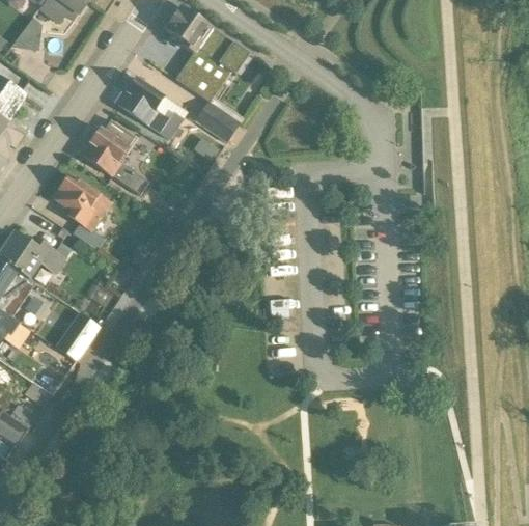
[(45,0),(38,8),(59,24),(67,14),(75,19),(89,0),(45,0)]
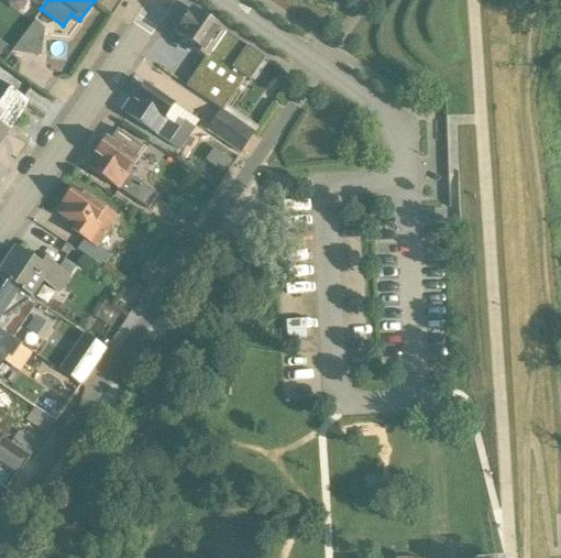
[(246,76),(248,76),(262,55),(195,8),(193,7),(176,31),(193,43),(190,46),(206,56),(187,83),(220,106),(223,101),(227,104),(246,76)]
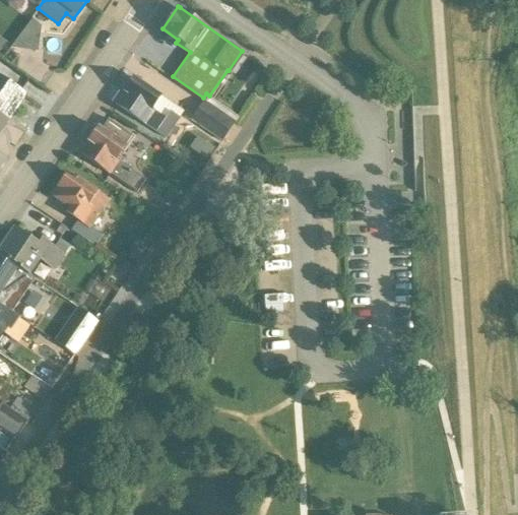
[(11,45),(38,49),(42,23),(33,16),(11,45)]
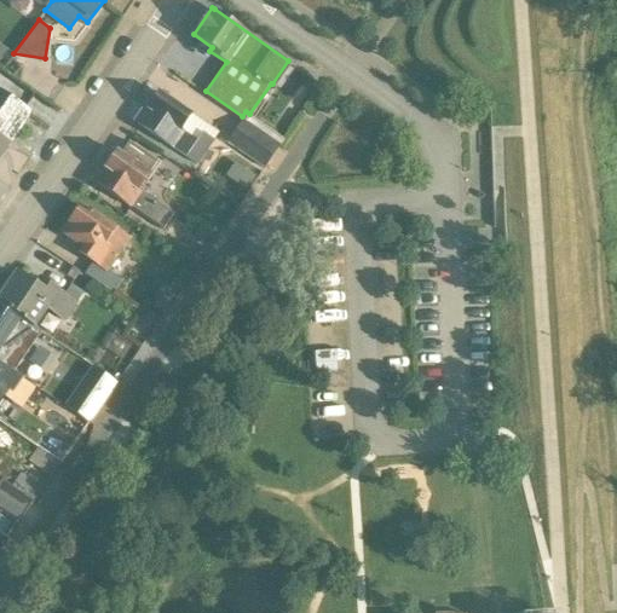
[(145,102),(133,119),(173,146),(174,145),(195,160),(196,157),(200,160),(220,129),(159,87),(148,103),(145,102)]
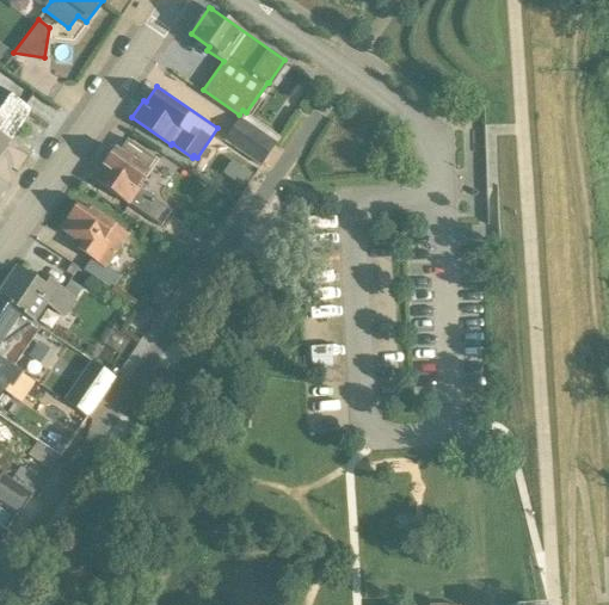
[(0,88),(0,133),(12,141),(32,111),(0,88)]
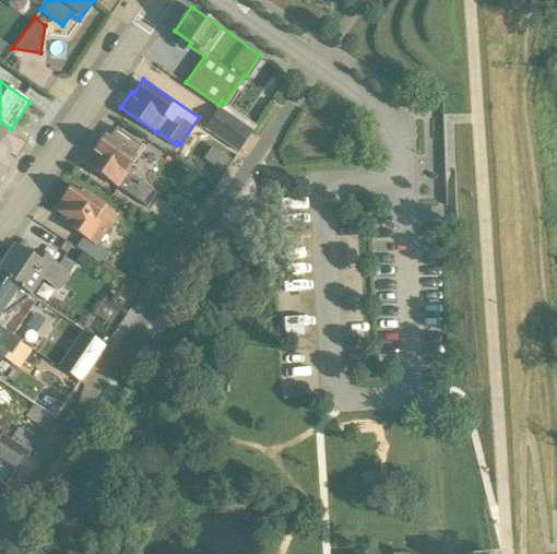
[(225,103),(222,101),(205,126),(239,150),(257,125),(225,103)]
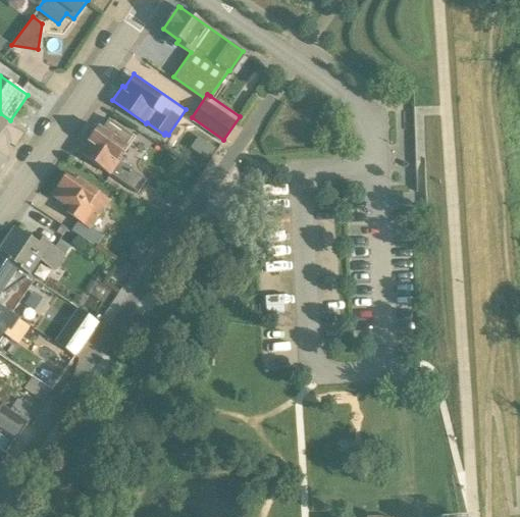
[(0,134),(10,120),(0,113),(0,134)]
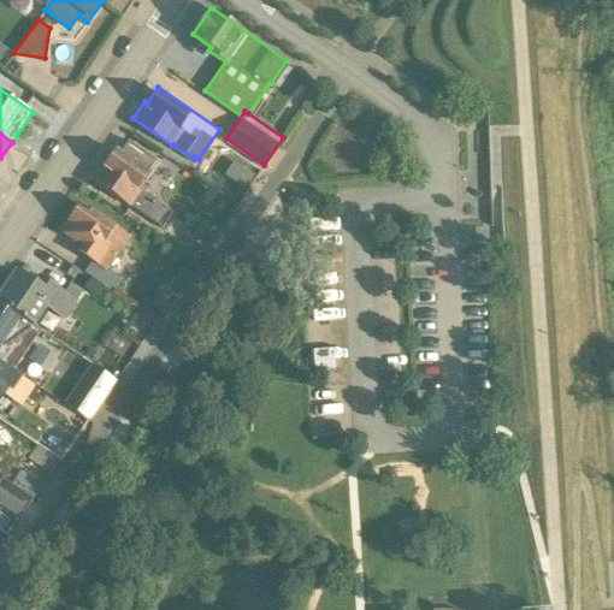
[(129,138),(120,150),(112,146),(90,177),(163,226),(173,211),(139,187),(146,177),(147,178),(160,159),(129,138)]
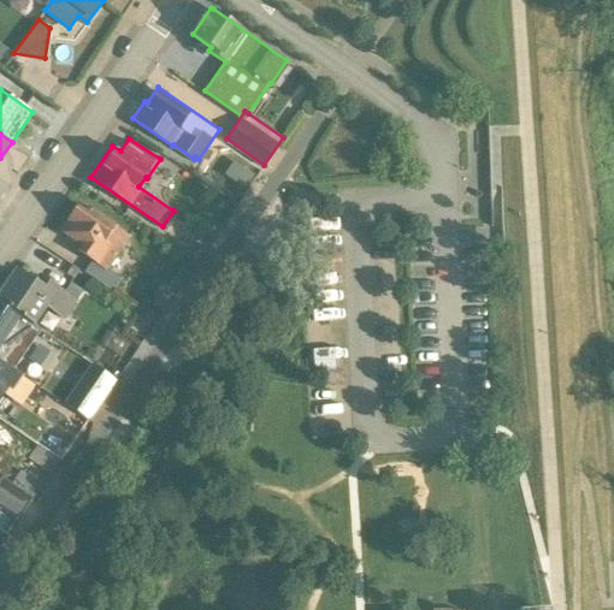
[(247,188),(257,173),(235,158),(225,172),(247,188)]
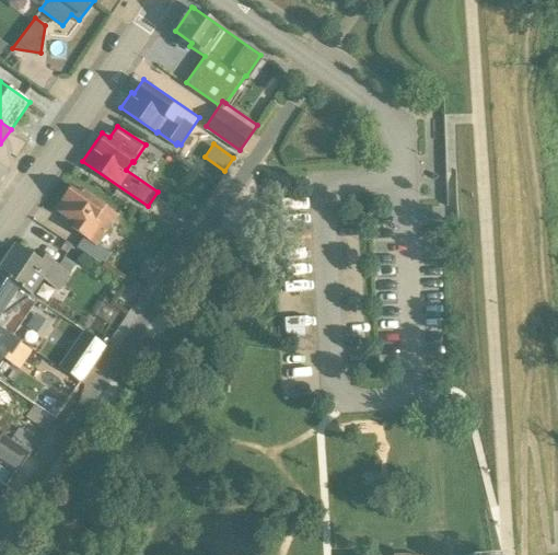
[(83,236),(77,246),(103,264),(111,252),(99,243),(119,212),(74,181),(73,181),(60,199),(64,201),(57,211),(72,221),(69,227),(83,236)]
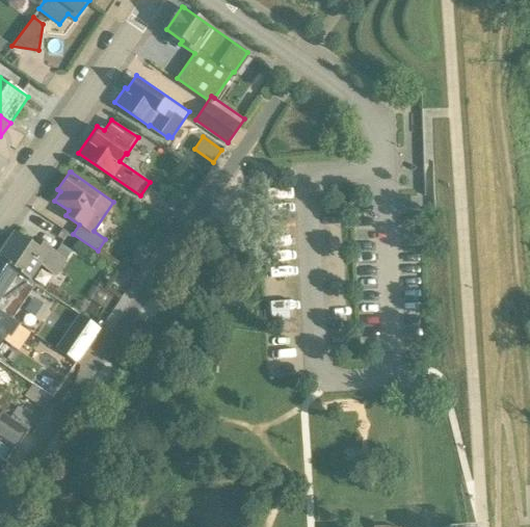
[(14,233),(0,253),(0,258),(31,280),(42,265),(56,275),(67,258),(33,236),(28,242),(14,233)]
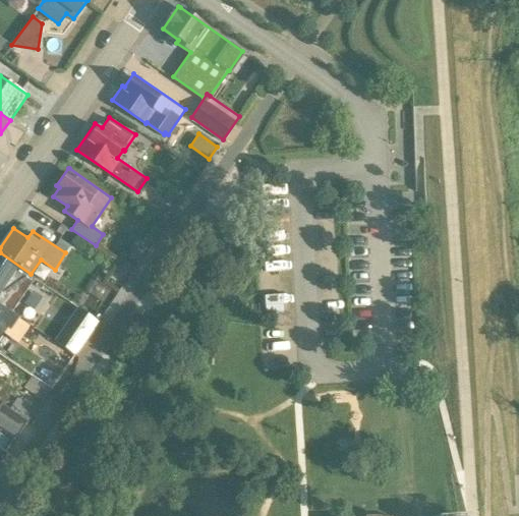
[(0,252),(0,302),(11,310),(35,277),(0,252)]
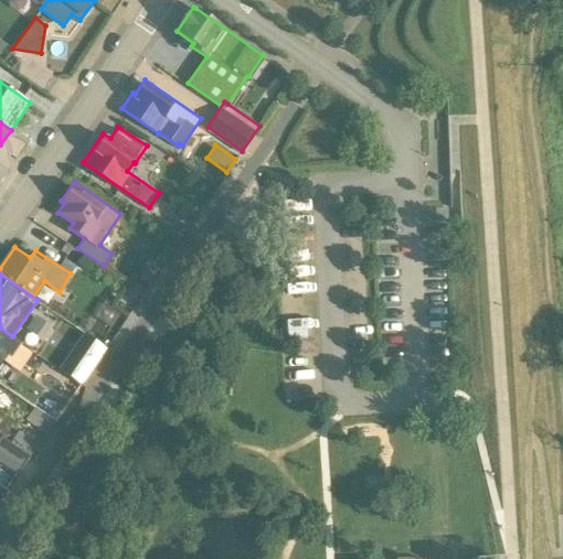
[(0,328),(0,361),(7,352),(12,355),(21,343),(0,328)]
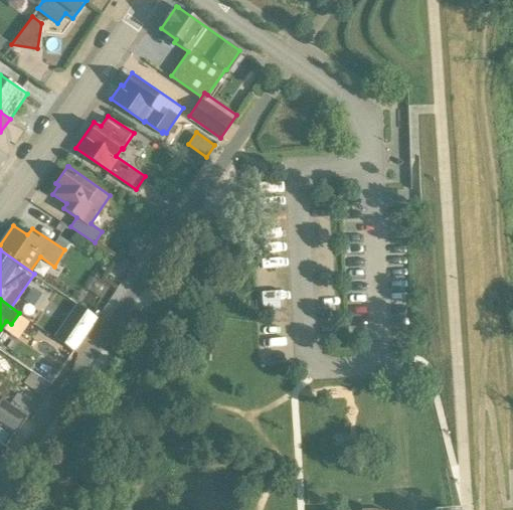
[(77,346),(100,311),(79,299),(57,334),(77,346)]
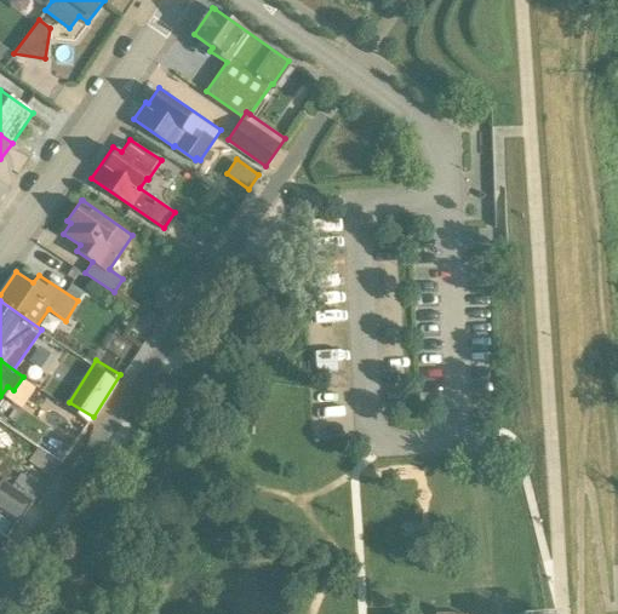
[(38,445),(29,458),(51,472),(59,460),(38,445)]
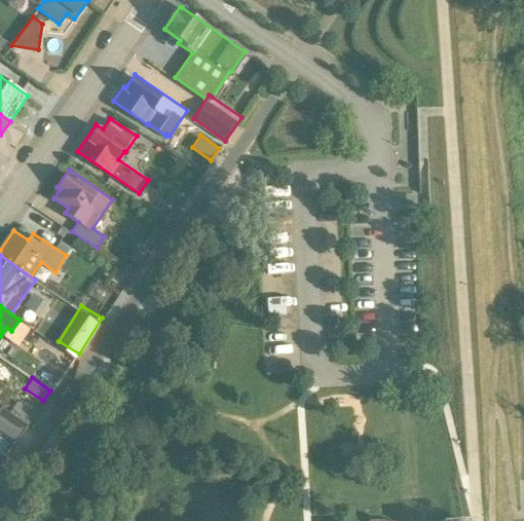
[(29,422),(37,411),(36,411),(17,400),(10,410),(29,422)]
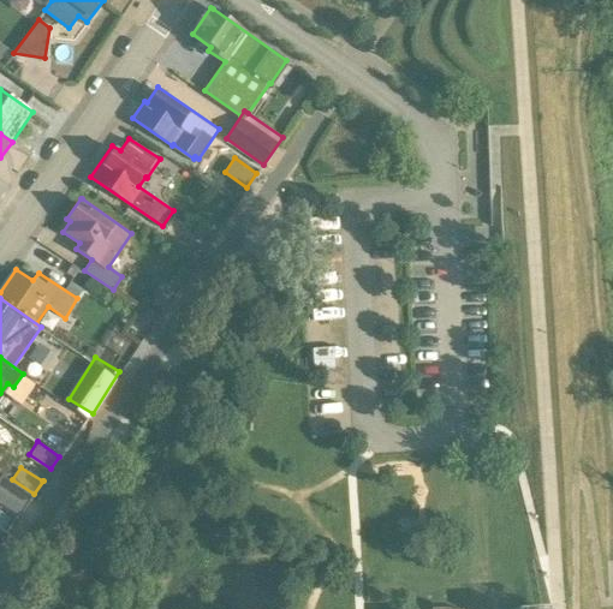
[(3,478),(0,482),(0,494),(24,509),(31,497),(3,478)]
